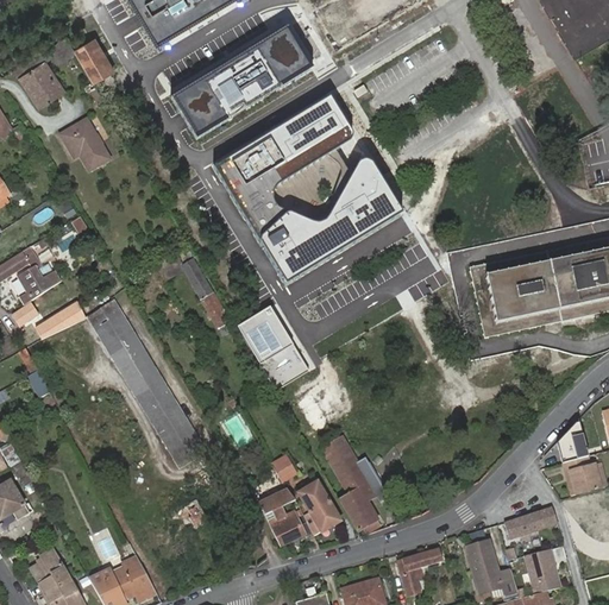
[(126,0),(152,43),(225,0),(126,0)]
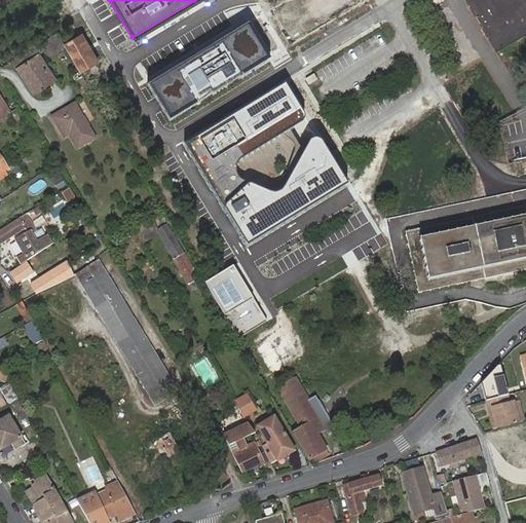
[(325,0),(333,16),(365,0),(325,0)]
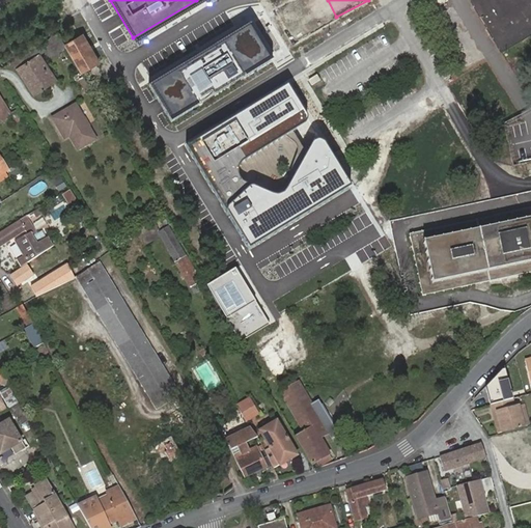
[(470,0),(499,47),(503,45),(475,0),(470,0)]
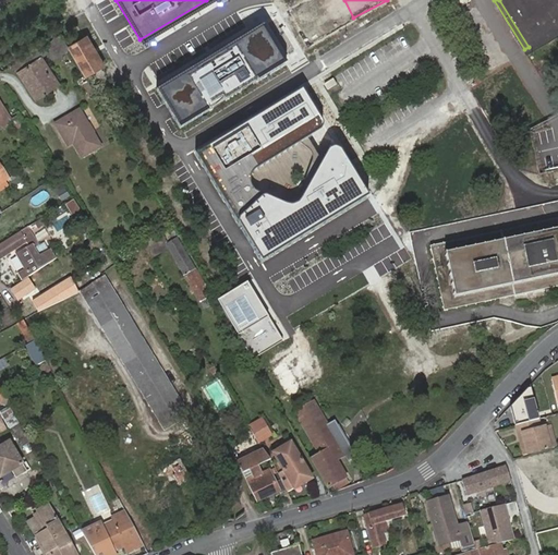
[(499,0),(529,47),(553,33),(548,26),(557,20),(557,0),(499,0)]
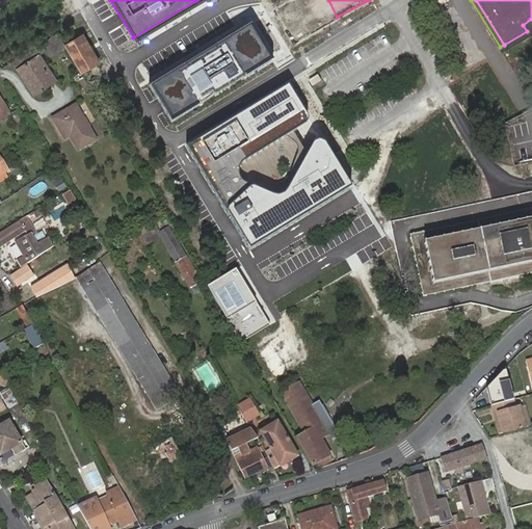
[(531,19),(523,25),(527,31),(531,28),(531,19)]
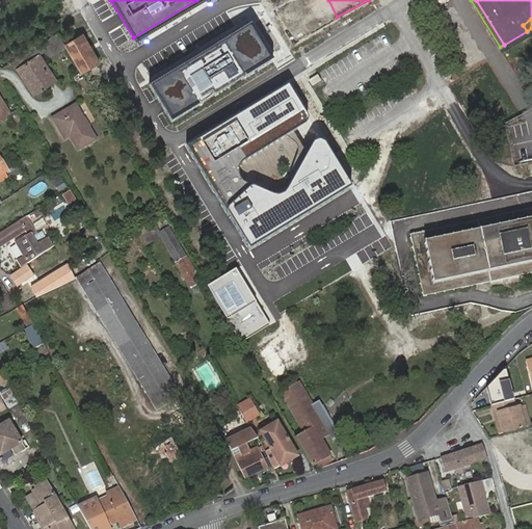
[(273,58),(251,23),(150,84),(171,121),(273,58)]
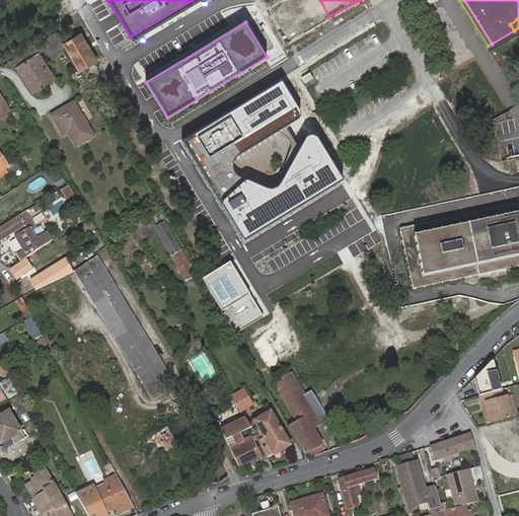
[(50,54),(64,45),(63,42),(56,30),(42,40),(46,46),(50,54)]
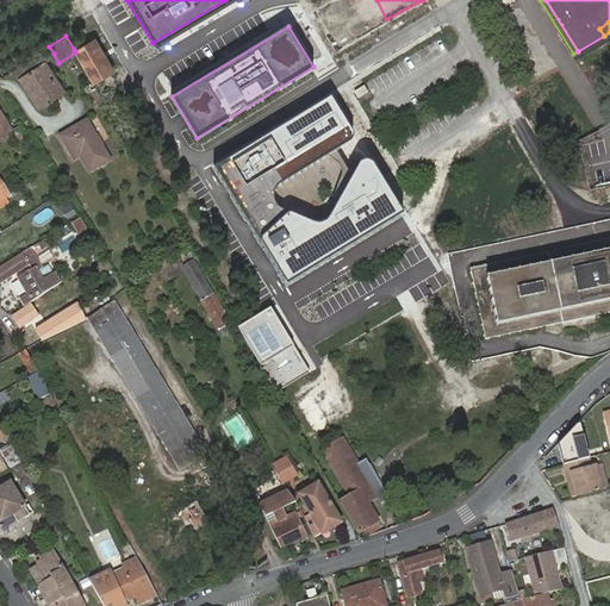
[(75,52),(92,79),(93,80),(114,68),(95,37),(74,49),(75,52)]
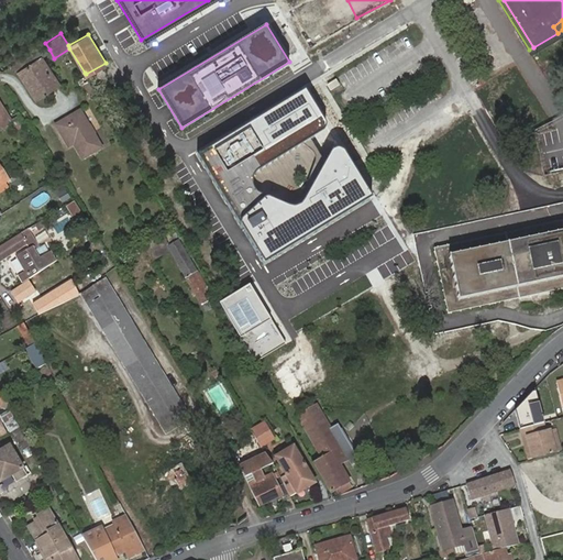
[(41,55),(50,50),(45,43),(32,51),(24,56),(29,63),(17,70),(20,75),(24,72),(29,77),(23,81),(29,88),(33,85),(41,95),(61,81),(41,55)]
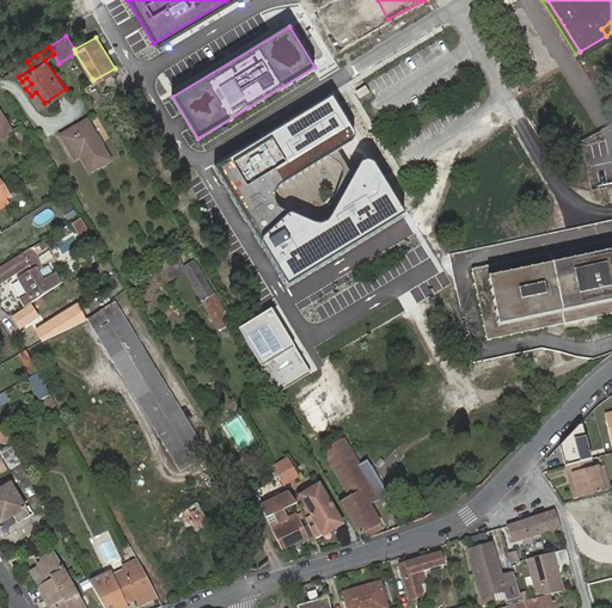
[(31,68),(26,61),(13,69),(18,77),(31,68)]
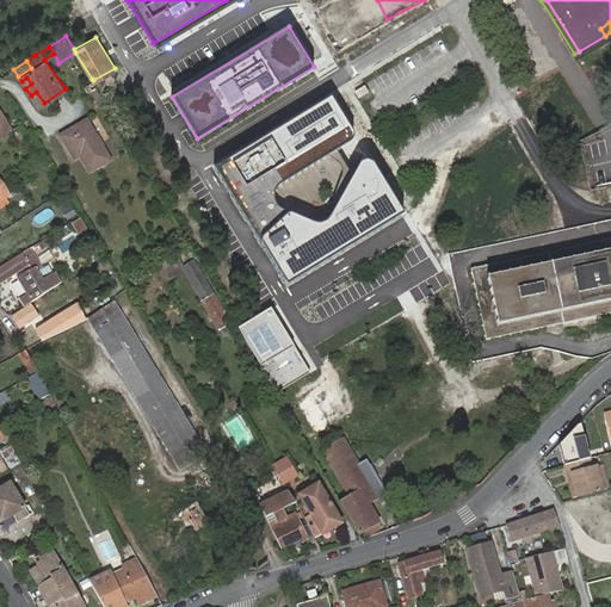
[(26,78),(22,81),(25,88),(31,84),(26,78)]
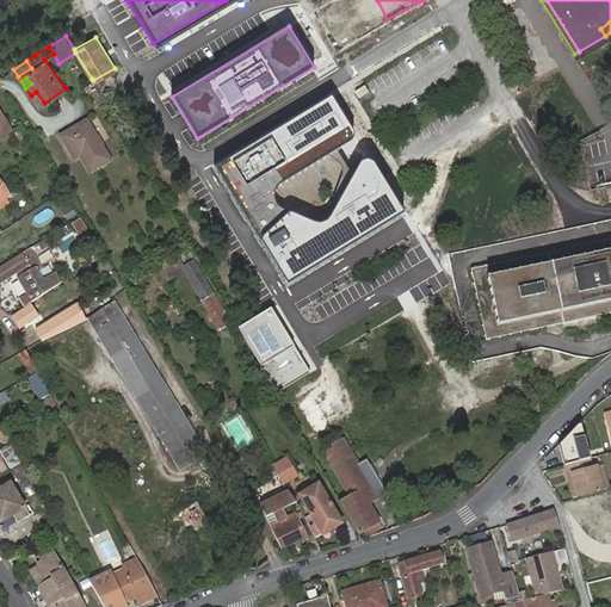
[(91,95),(98,91),(93,80),(92,79),(84,84),(91,95)]
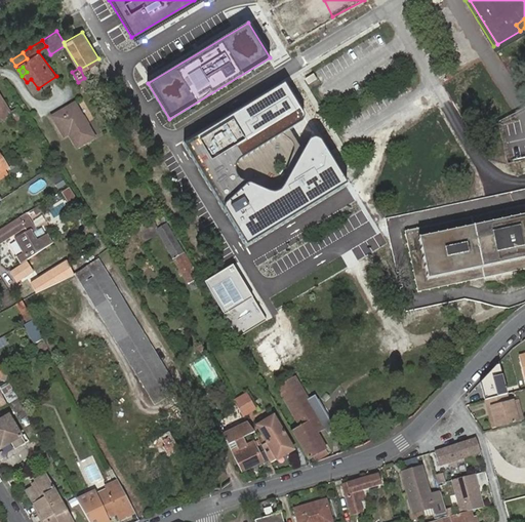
[(316,77),(313,71),(304,76),(308,82),(316,77)]
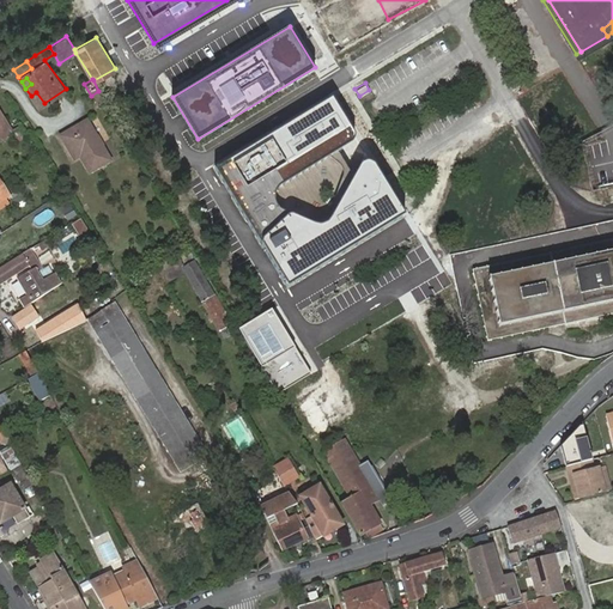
[(38,107),(44,103),(36,92),(31,96),(38,107)]
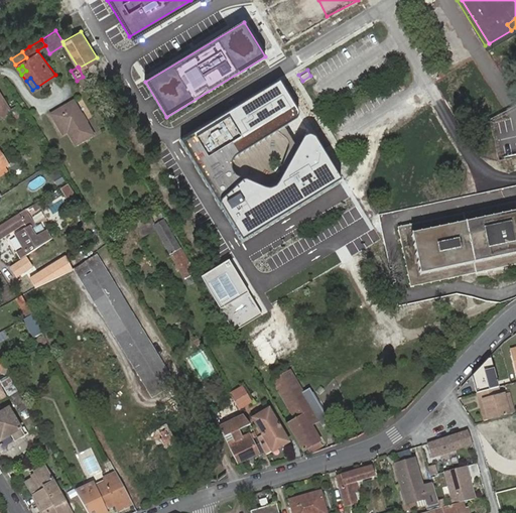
[(280,80),(185,136),(244,241),(342,180),(315,138),(312,136),(309,136),(280,182),(277,185),(273,187),(268,187),(246,178),(239,173),(235,167),(234,160),(241,153),(301,114),(280,80)]
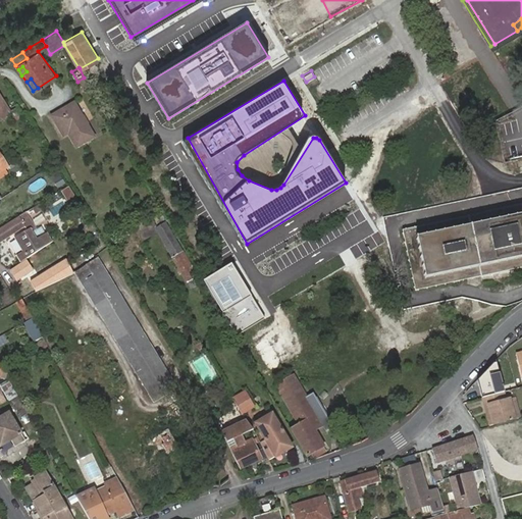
[(50,111),(60,130),(67,125),(71,131),(67,133),(73,145),(96,132),(74,97),(50,111)]
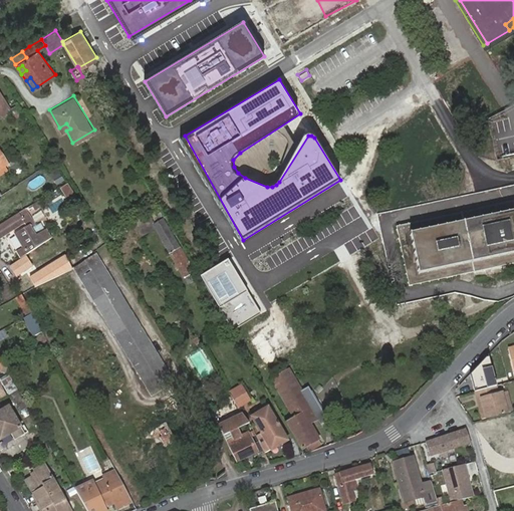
[(9,105),(6,101),(0,104),(0,106),(2,110),(9,105)]
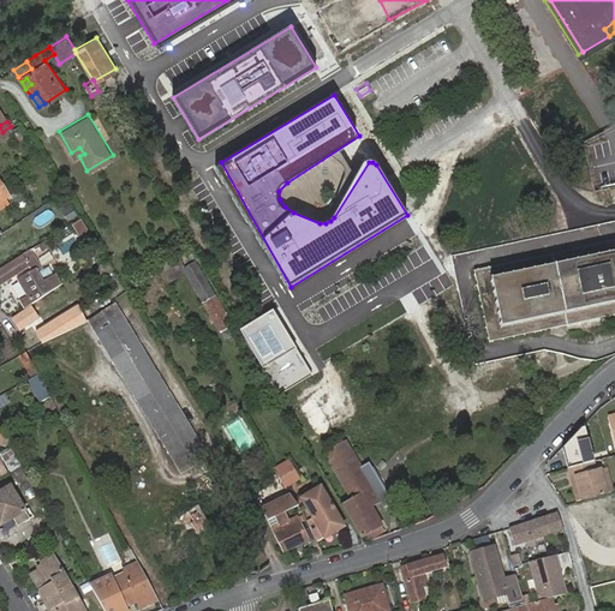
[(27,130),(22,123),(17,126),(22,132),(27,130)]
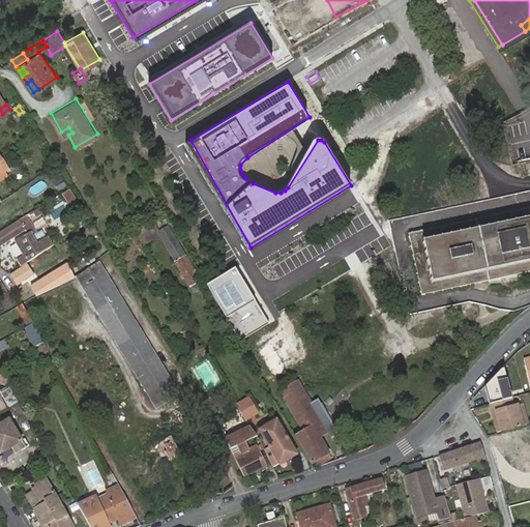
[(68,127),(61,132),(64,137),(68,135),(72,133),(68,127)]
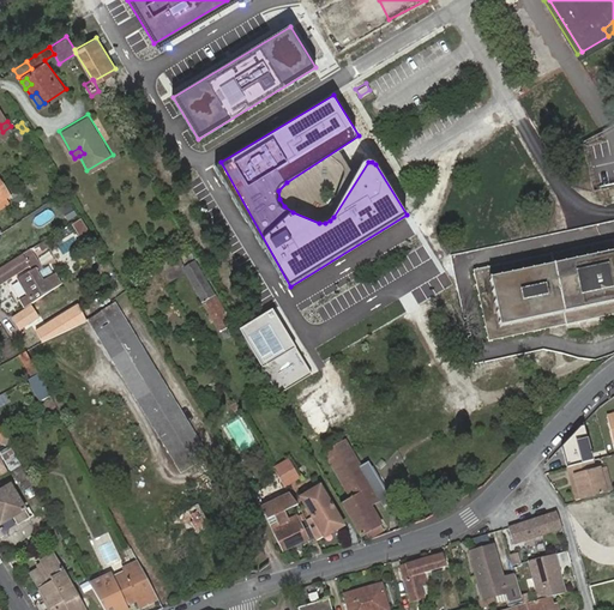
[(37,173),(48,165),(43,158),(32,165),(37,173)]
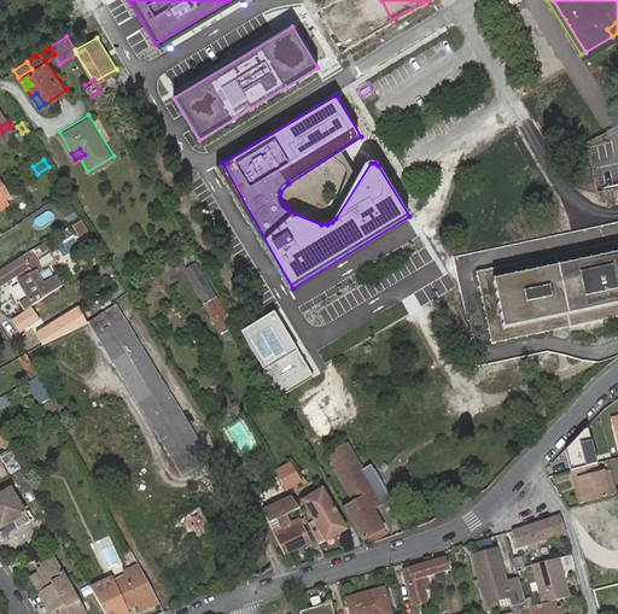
[(11,193),(11,192),(0,177),(0,210),(10,205),(5,197),(11,193)]
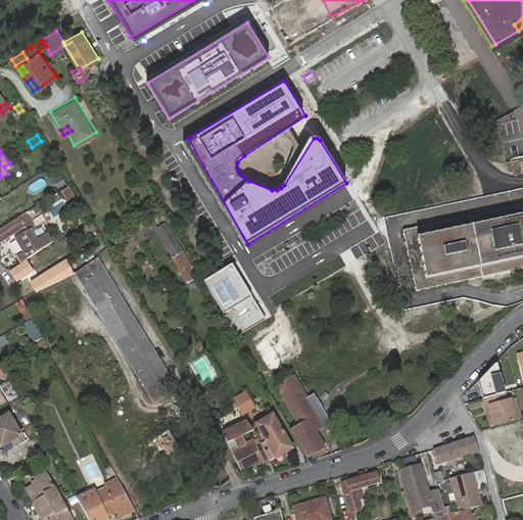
[(66,184),(67,183),(63,176),(55,181),(59,188),(66,184)]
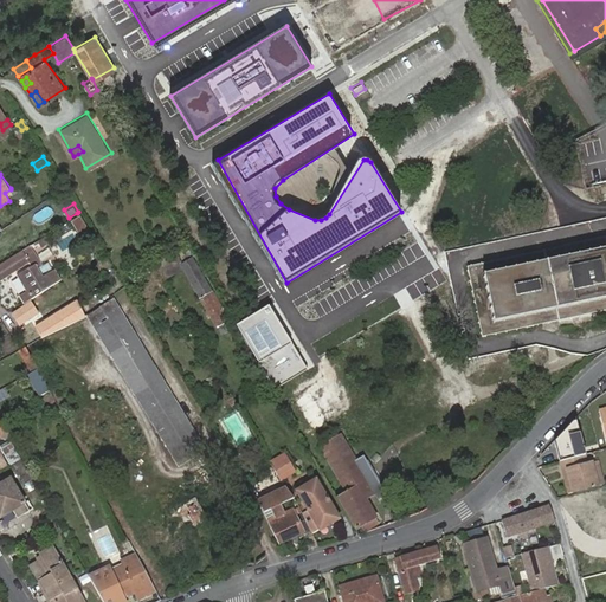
[(70,219),(82,235),(89,231),(77,214),(70,219)]
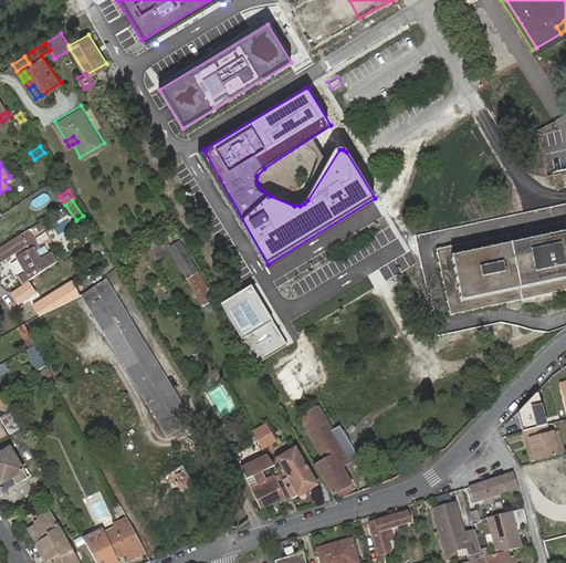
[(565,290),(565,218),(437,247),(452,315),(565,290)]
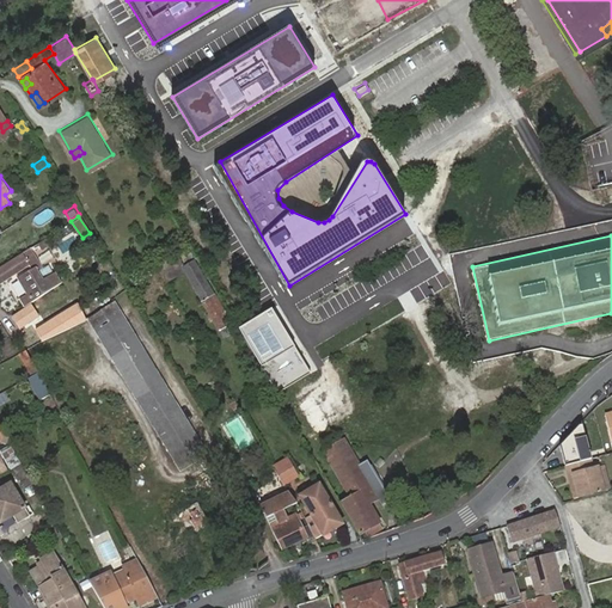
[(31,245),(0,265),(0,281),(30,263),(32,266),(34,265),(36,268),(43,264),(31,245)]
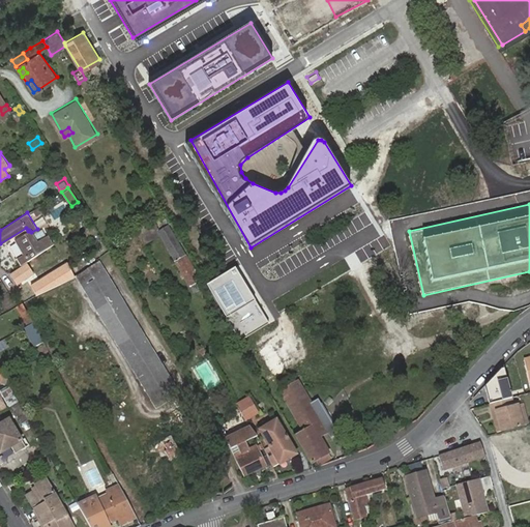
[(200,277),(163,213),(153,218),(159,229),(157,230),(159,234),(188,284),(200,277)]
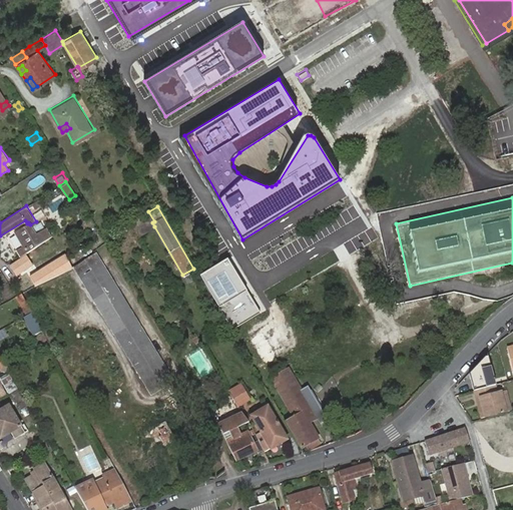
[(154,221),(148,211),(130,221),(139,236),(154,226),(152,222),(154,221)]
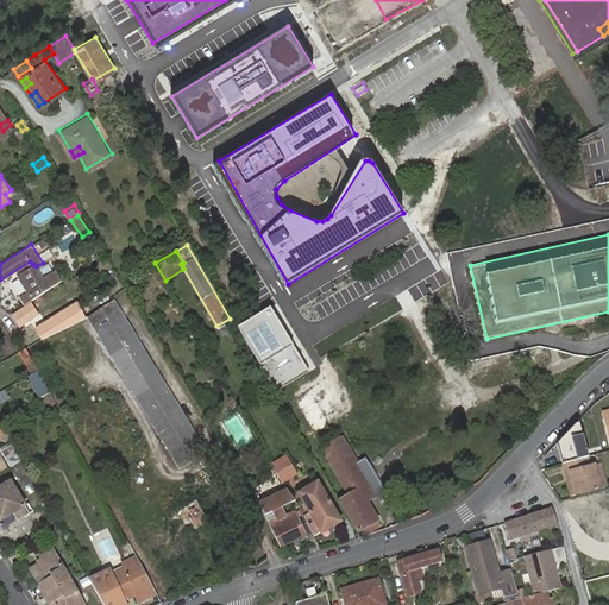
[(54,269),(49,262),(44,265),(39,268),(44,276),(54,269)]
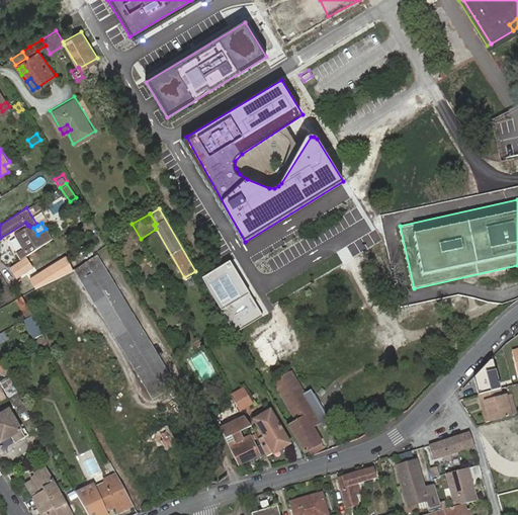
[(27,226),(13,234),(21,248),(16,251),(20,258),(25,255),(36,247),(51,238),(46,229),(37,235),(33,228),(37,226),(36,224),(30,227),(28,225),(27,226)]
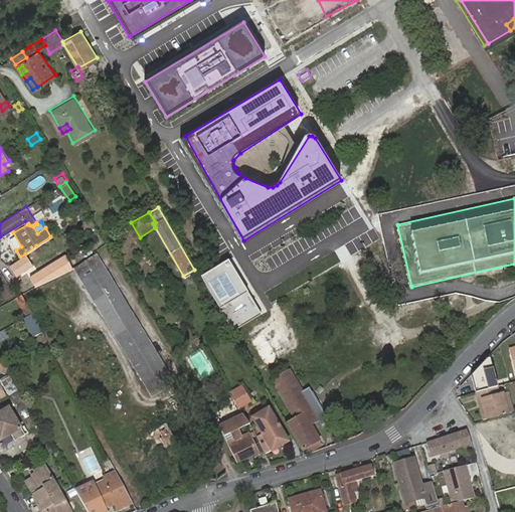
[(43,257),(36,245),(25,253),(26,256),(10,266),(16,275),(43,257)]
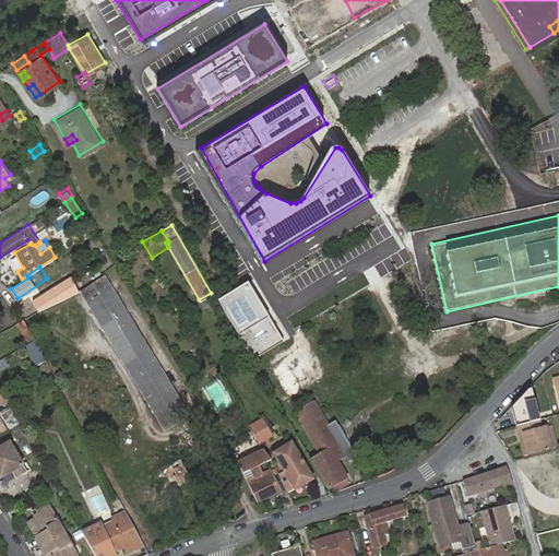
[(33,312),(78,291),(73,281),(28,303),(33,312)]
